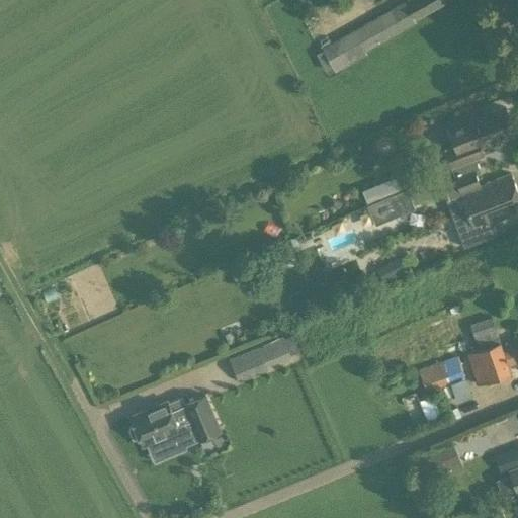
[(405,2),(323,48),(337,73),(367,55),(365,52),(416,23),(416,21),(420,19),(447,3),(444,0),(408,0),(405,2)]
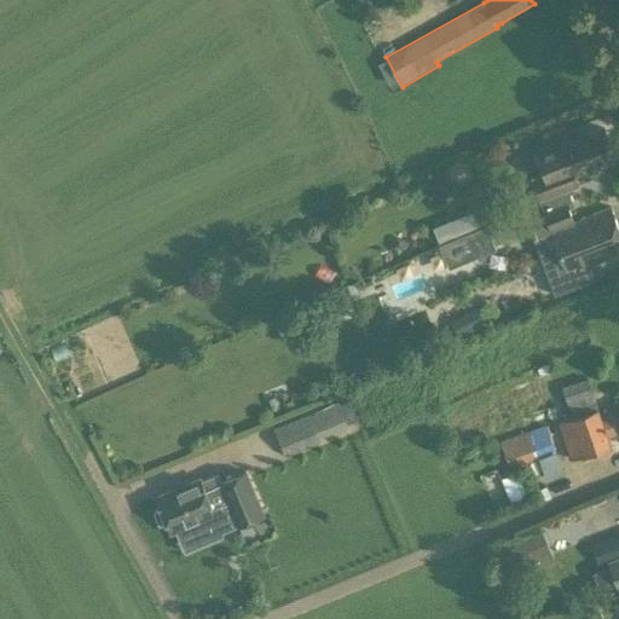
[(544,174),(531,179),(539,201),(568,190),(579,186),(573,173),(614,158),(602,127),(570,139),(567,134),(533,146),(544,174)]
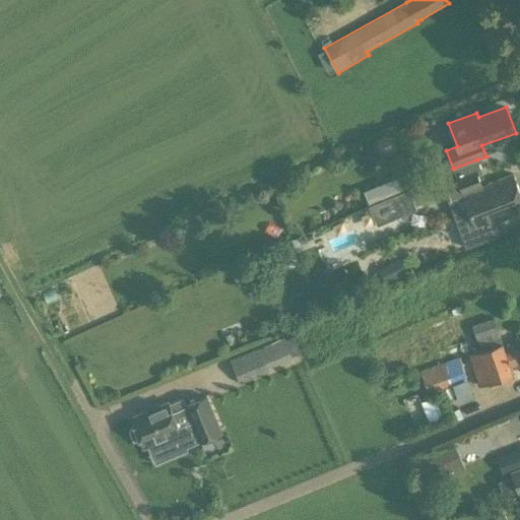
[(477,159),(453,169),(457,180),(442,185),(460,234),(465,248),(498,235),(493,221),(519,210),(519,192),(512,173),(482,185),(477,171),(481,170),(477,159)]
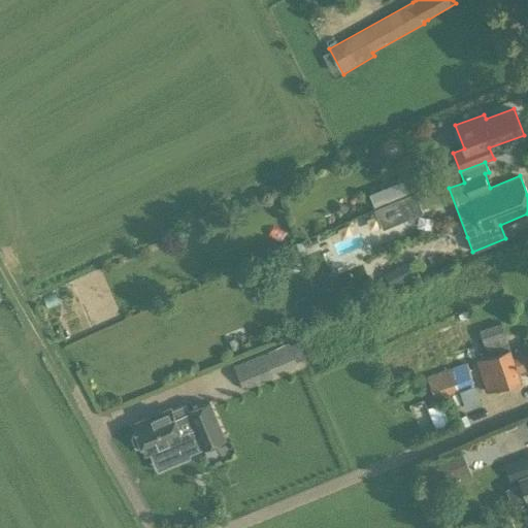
[(382,189),(369,194),(375,207),(388,202),(382,189)]
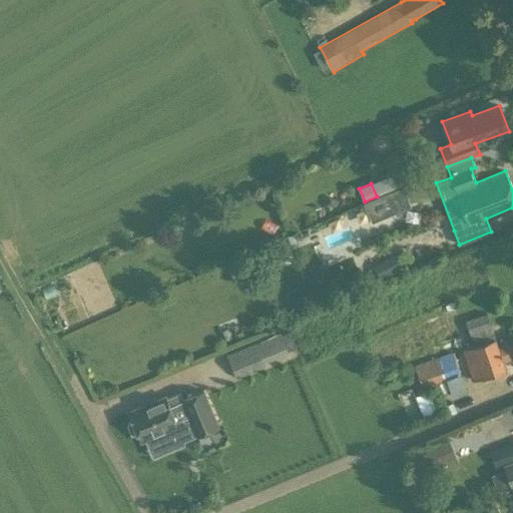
[(372,220),(409,205),(402,187),(365,202),(372,220)]
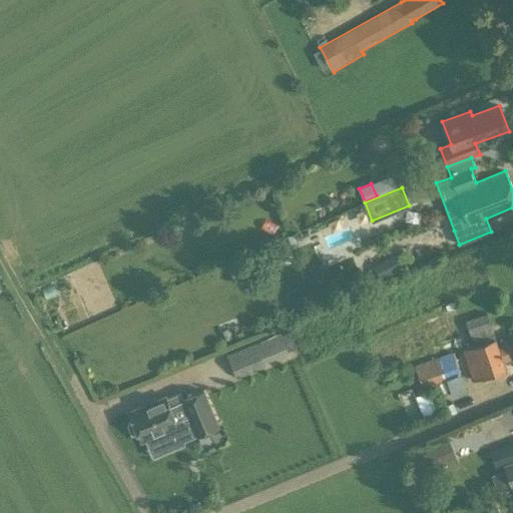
[(287,236),(290,243),(299,239),(296,232),(287,236)]
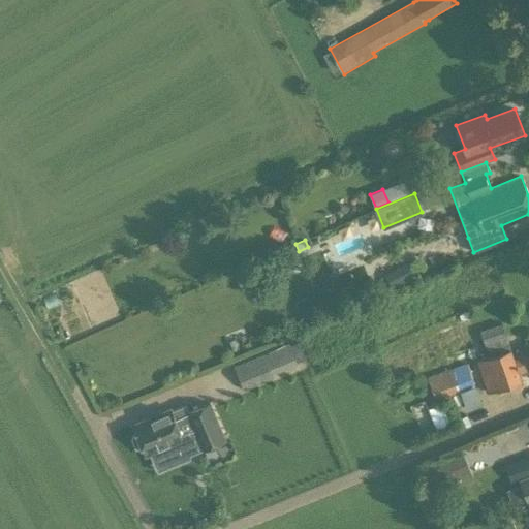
[(408,263),(392,272),(393,274),(383,279),(387,287),(397,282),(399,285),(415,277),(408,263)]
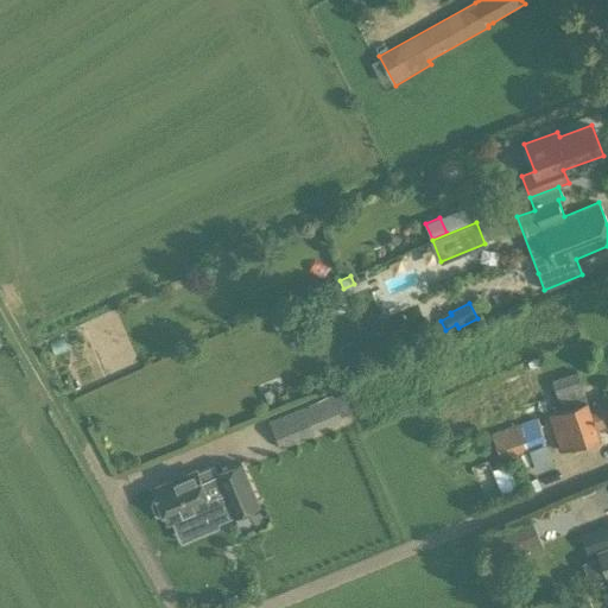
[(558,398),(583,390),(577,372),(552,380),(558,398)]
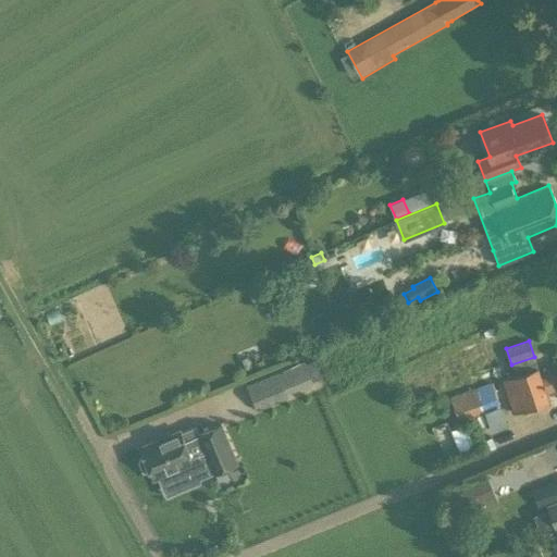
[(312,383),(305,363),(277,374),(285,394),(312,383)]
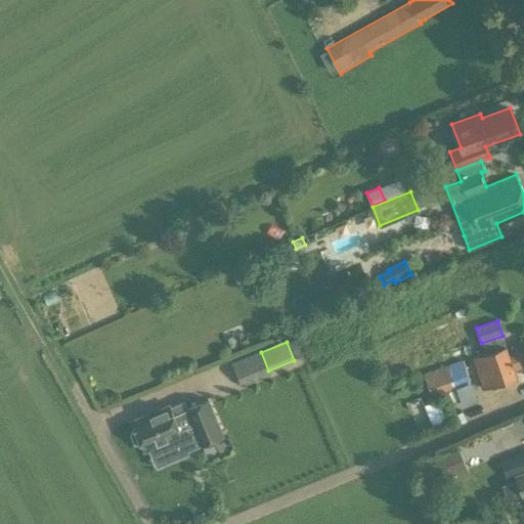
[(485,354),(473,358),(484,391),(518,379),(515,370),(523,366),(523,349),(511,355),(508,346),(507,347),(485,354)]
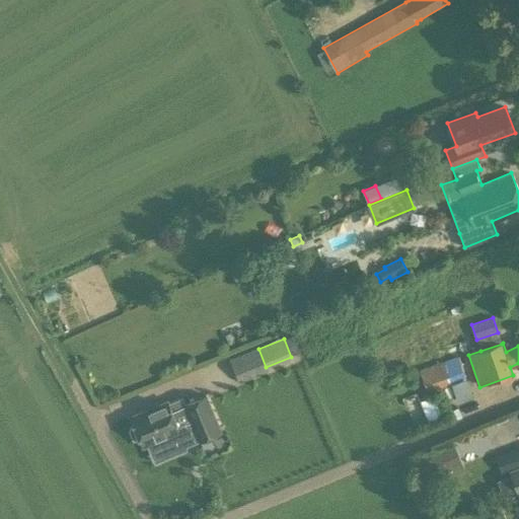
[(428,392),(466,379),(459,358),(420,370),(428,392)]
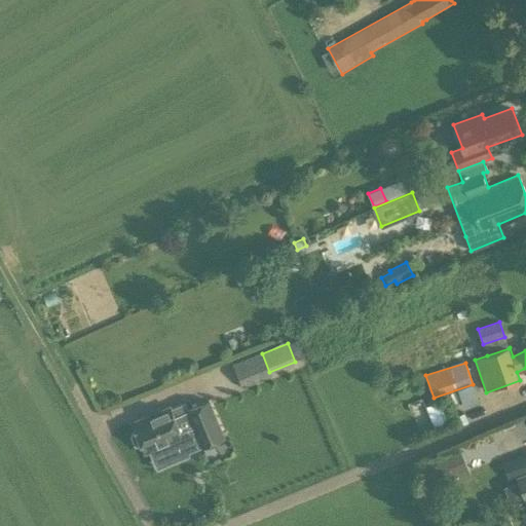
[(136,430),(133,431),(130,436),(135,444),(138,445),(141,444),(145,452),(162,445),(170,462),(189,454),(188,452),(201,447),(202,447),(224,438),(209,400),(186,410),(192,424),(180,429),(170,406),(132,422),(136,430)]
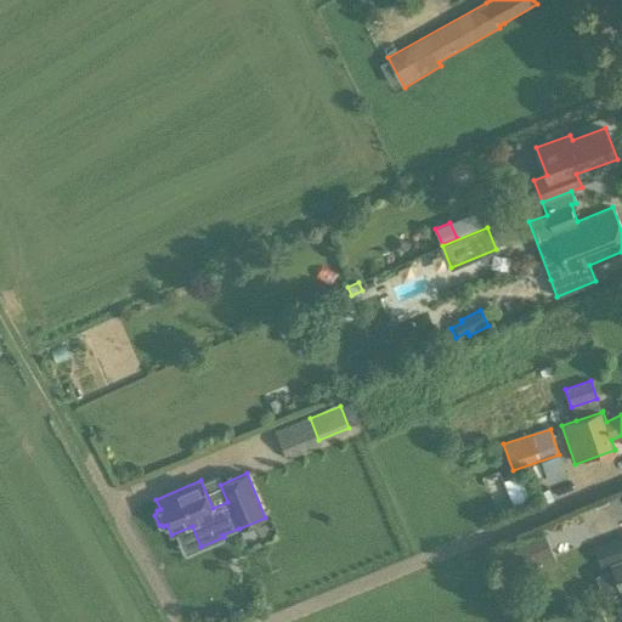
[(503,480),(512,502),(532,495),(525,473),(503,480)]
